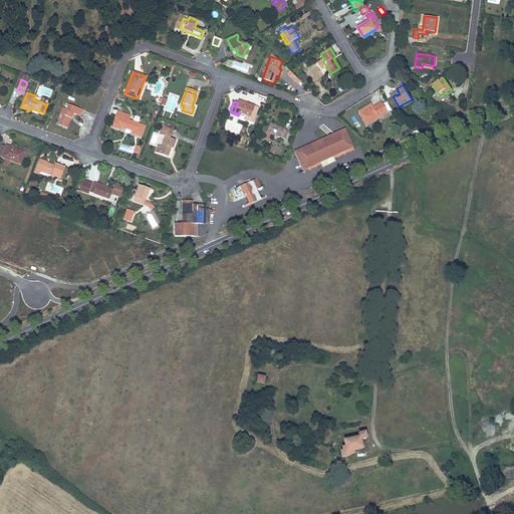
[(253,122),(259,107),(247,103),(246,105),(238,102),(234,111),(239,113),(247,115),(245,119),(253,122)]
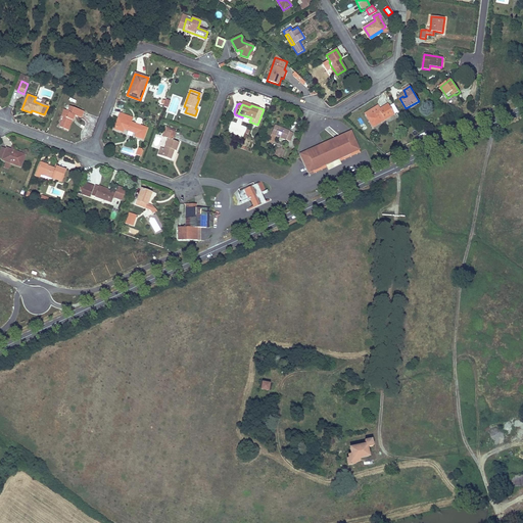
[(367,117),(380,109),(378,105),(365,113),(367,117)]
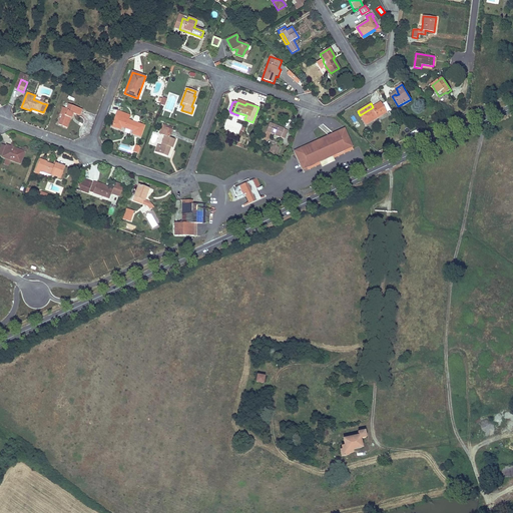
[(65,127),(70,112),(73,113),(79,116),(81,110),(69,105),(67,109),(62,108),(60,114),(61,115),(58,124),(65,127)]
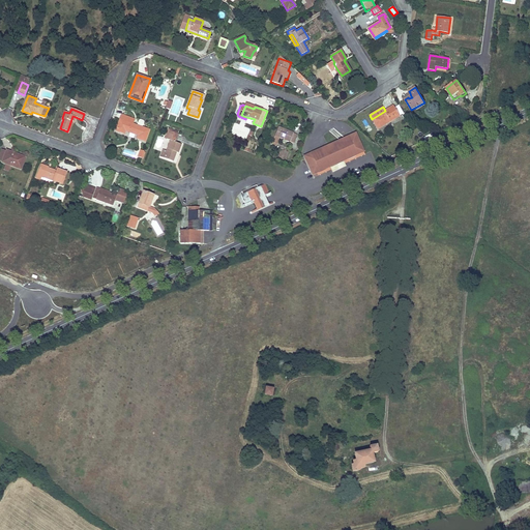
[(378,128),(394,118),(388,109),(385,111),(372,119),(378,128)]
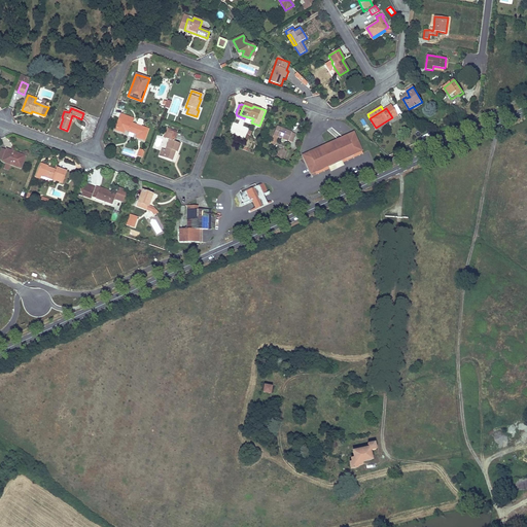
[(132,124),(134,118),(123,114),(120,119),(119,118),(115,130),(124,133),(125,130),(126,131),(126,129),(129,130),(128,132),(137,135),(136,138),(144,140),(148,129),(141,127),(136,125),(132,124)]
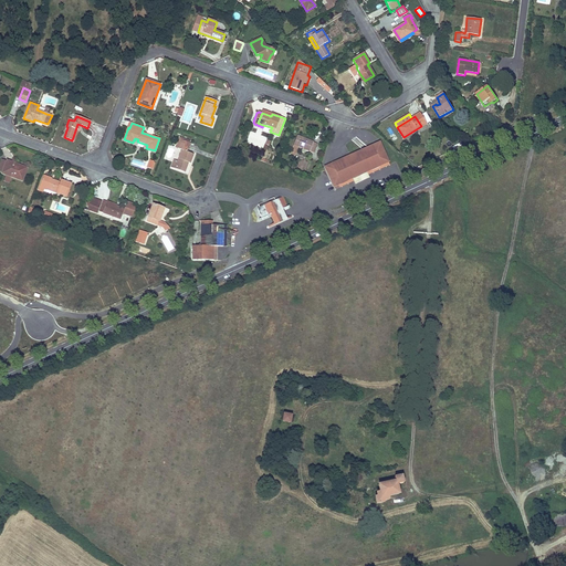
[(75,142),(79,132),(81,125),(77,124),(72,140),(75,142)]
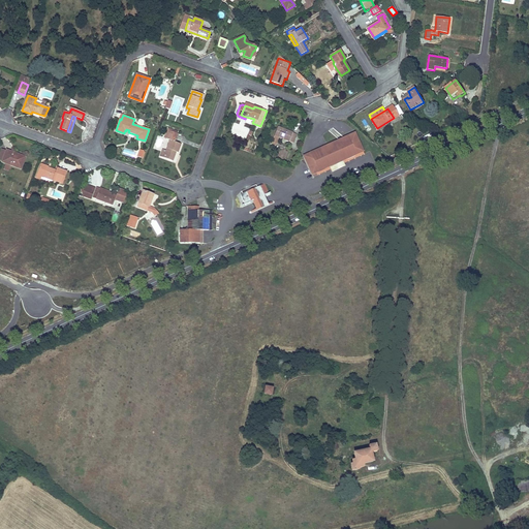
[(291,135),(292,134),(281,130),(282,129),(278,127),(275,135),(271,145),(276,146),(279,137),(289,142),(293,143),(296,137),(291,135)]
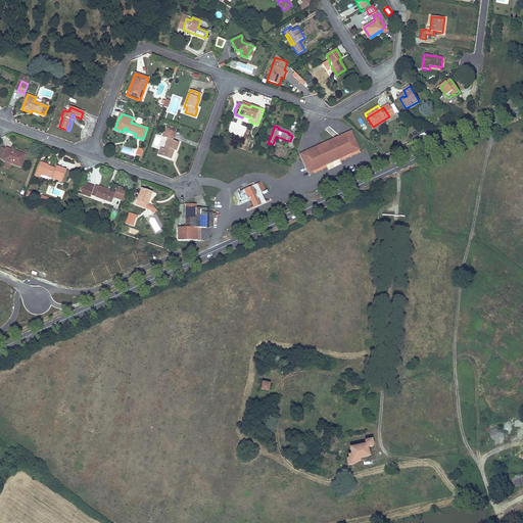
[(176,150),(179,142),(173,140),(176,132),(175,132),(168,130),(165,129),(164,131),(167,132),(165,135),(163,134),(163,137),(164,137),(169,139),(164,149),(162,156),(171,159),(174,151),(173,151),(173,150),(174,150),(176,150)]
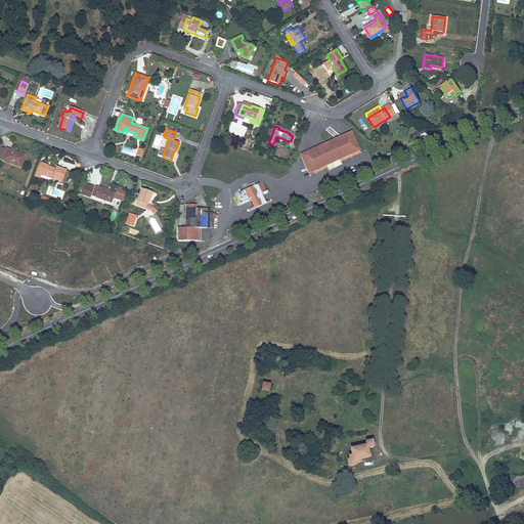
[(309,172),(359,149),(351,132),(301,155),(309,172)]
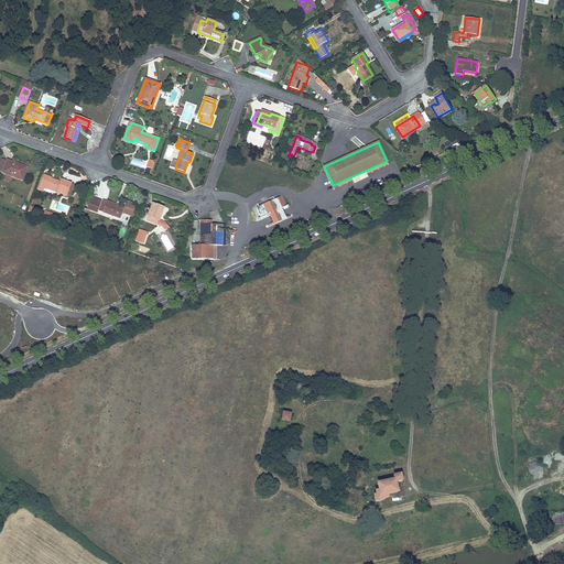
[(22,181),(28,167),(13,162),(13,163),(12,163),(12,162),(7,160),(7,161),(2,172),(2,173),(22,181)]
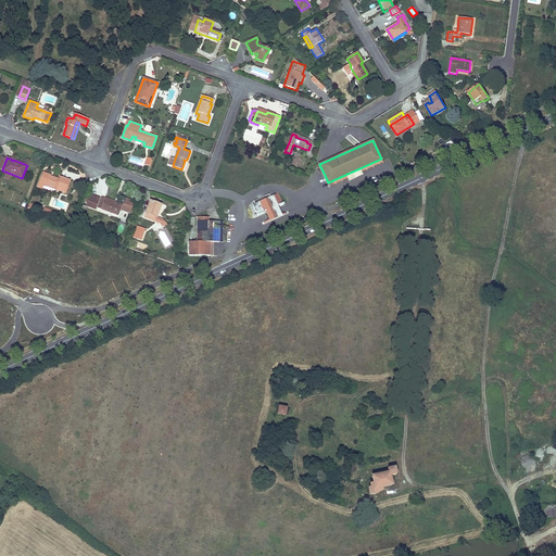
[(349,178),(362,173),(383,163),(381,159),(328,182),(330,187),(349,178)]
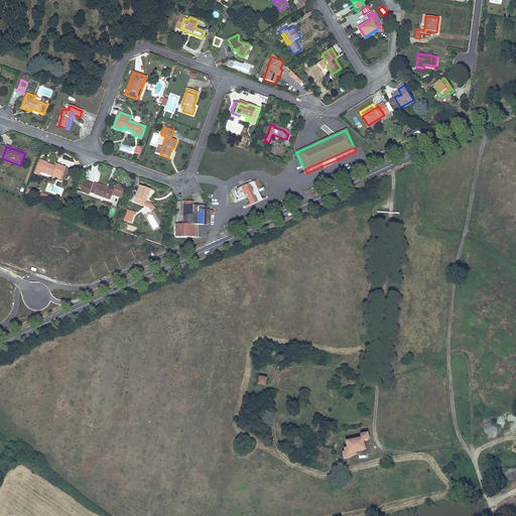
[(60,179),(65,167),(55,164),(55,167),(54,168),(52,167),(53,166),(46,163),(46,162),(40,160),(35,173),(39,174),(40,171),(60,179)]
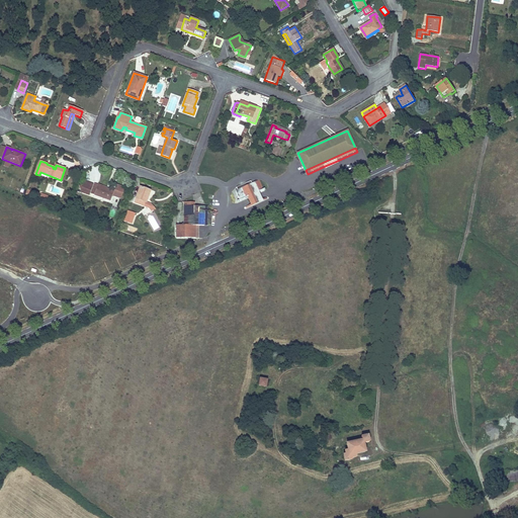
[(91,191),(93,184),(84,181),(82,187),(91,191)]
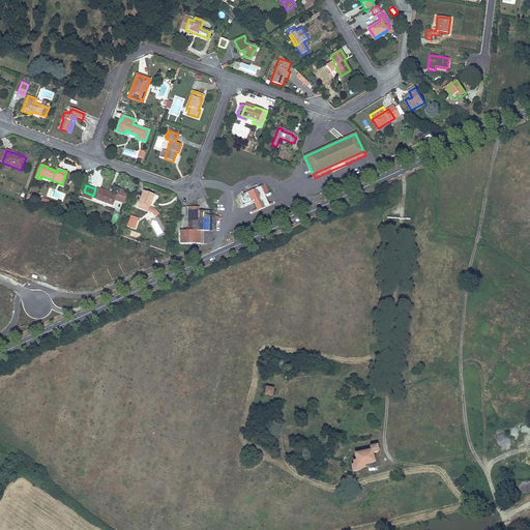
[(265,196),(266,195),(263,186),(258,188),(258,187),(255,188),(256,189),(241,196),(245,205),(253,201),(259,199),(262,197),(265,196)]
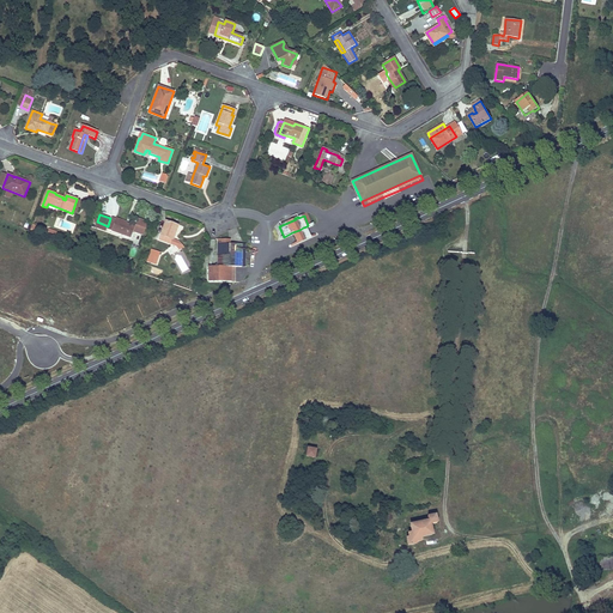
[(131,237),(134,226),(126,223),(126,222),(113,217),(108,229),(131,237)]
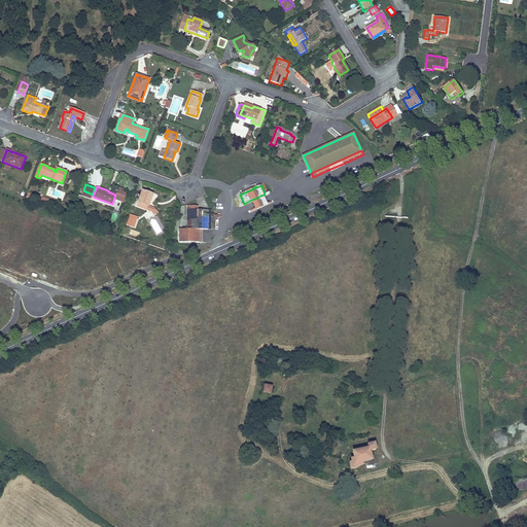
[(148,206),(153,194),(142,190),(137,206),(146,210),(148,206)]
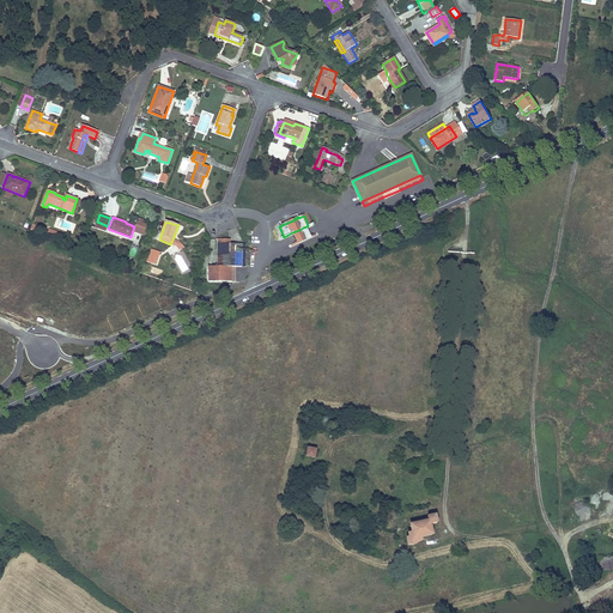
[(311,238),(307,226),(303,228),(304,230),(301,232),(299,230),(292,232),(297,244),(311,238)]
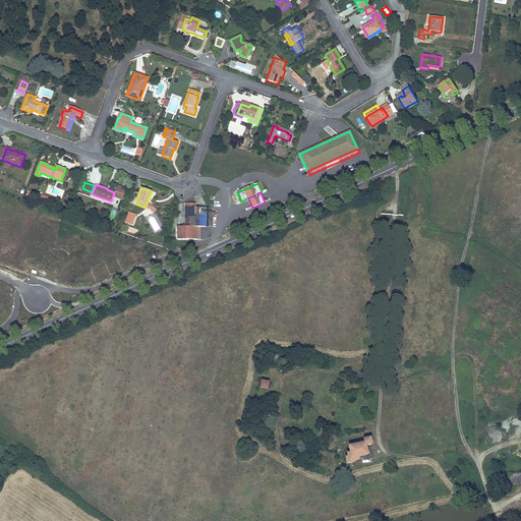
[(156,211),(151,205),(147,204),(146,208),(150,210),(152,213),(156,211)]
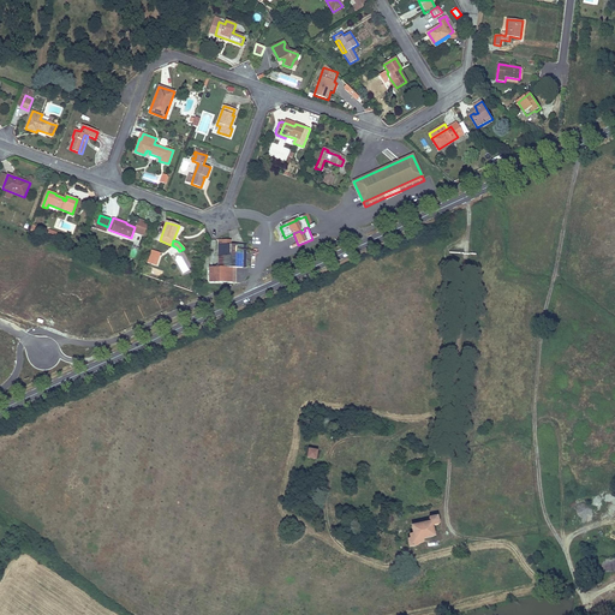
[(232,282),(232,268),(234,268),(243,268),(243,245),(231,245),(231,240),(219,240),(219,267),(209,267),(209,282),(232,282)]
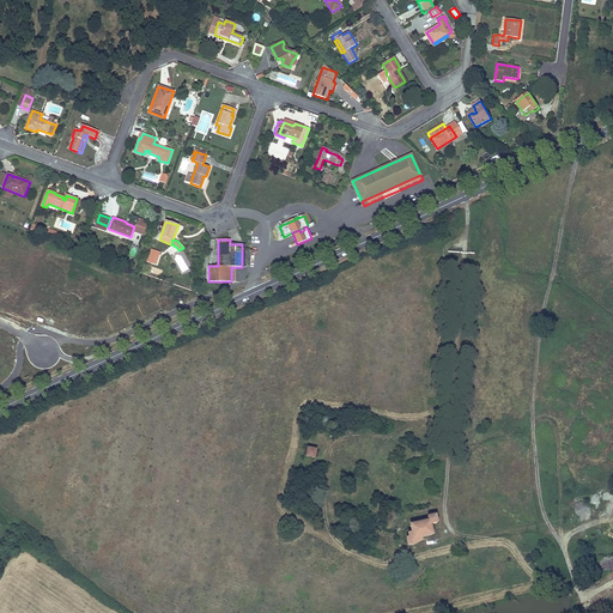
[(315,460),(316,450),(307,448),(304,457),(315,460)]
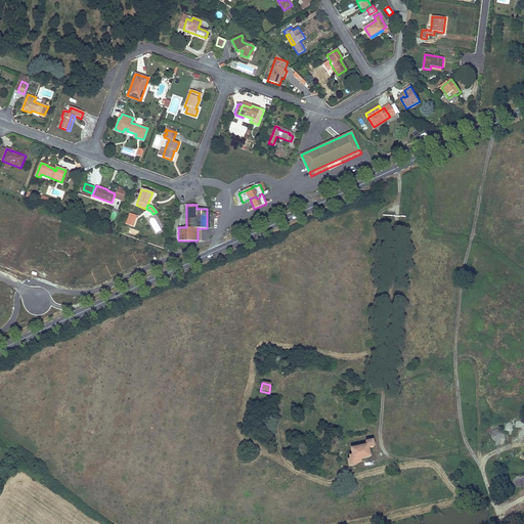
[(365,445),(349,449),(351,455),(347,456),(348,461),(346,461),(348,468),(356,467),(355,466),(362,464),(361,461),(370,459),(368,449),(375,447),(373,440),(364,441),(365,445)]
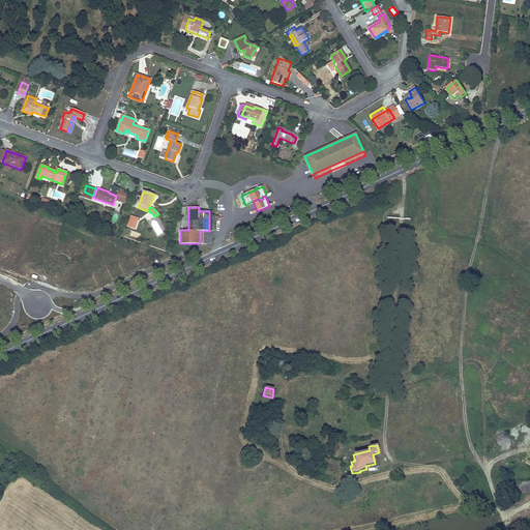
[(529,492),(529,481),(519,482),(520,493),(529,492)]
